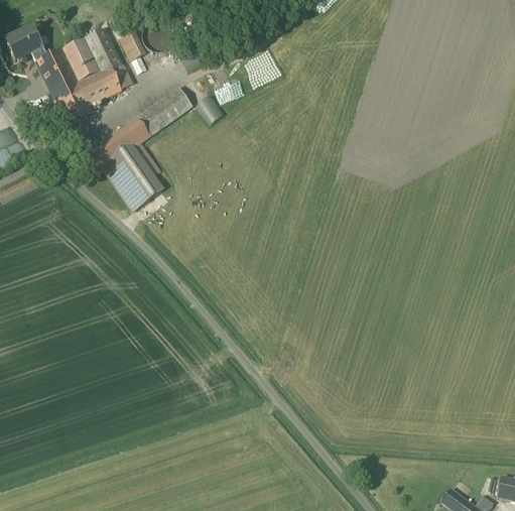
[(32,27),(4,42),(15,65),(23,59),(33,62),(63,124),(141,85),(129,60),(140,54),(126,32),(117,37),(106,26),(44,52),(32,27)]
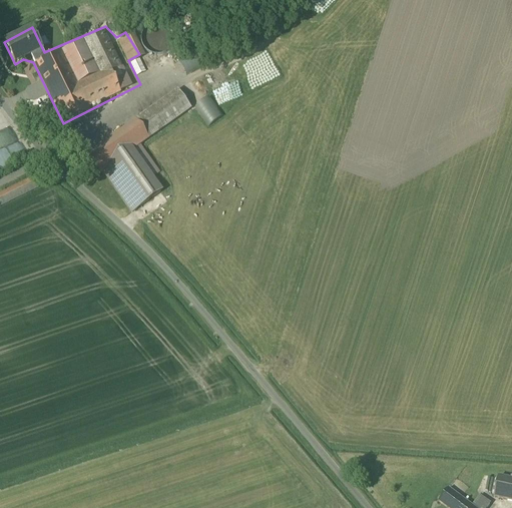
[(184,68),(203,59),(197,46),(178,56),(184,68)]
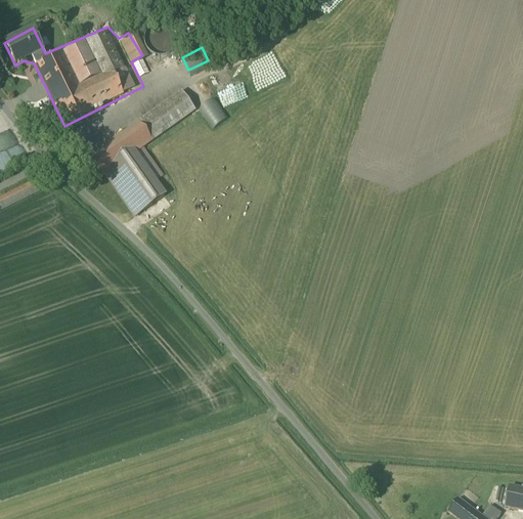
[(172,191),(142,150),(195,109),(179,90),(77,154),(92,177),(102,171),(136,217),(172,191)]
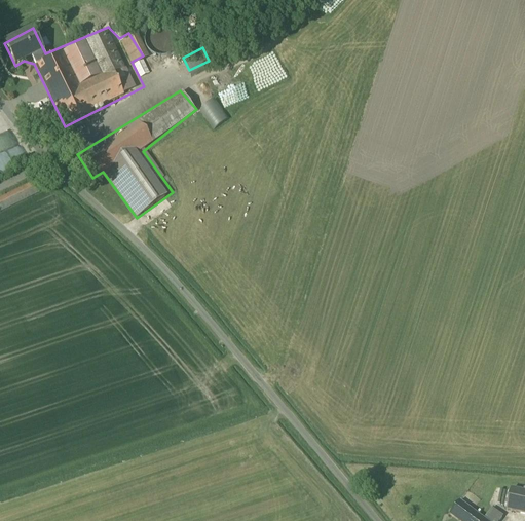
[(209,114),(218,108),(209,96),(199,103),(209,114)]
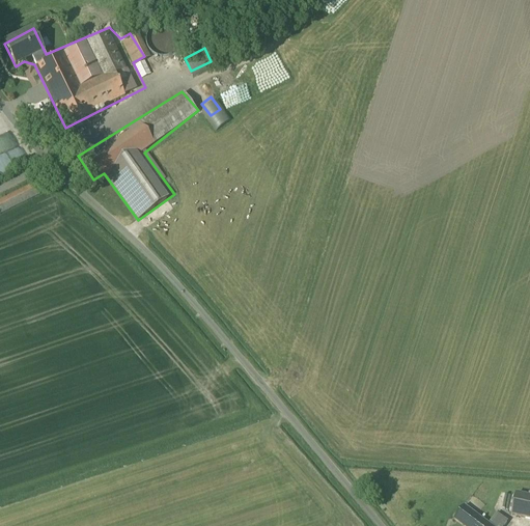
[(529,492),(515,490),(510,510),(529,515),(529,492)]
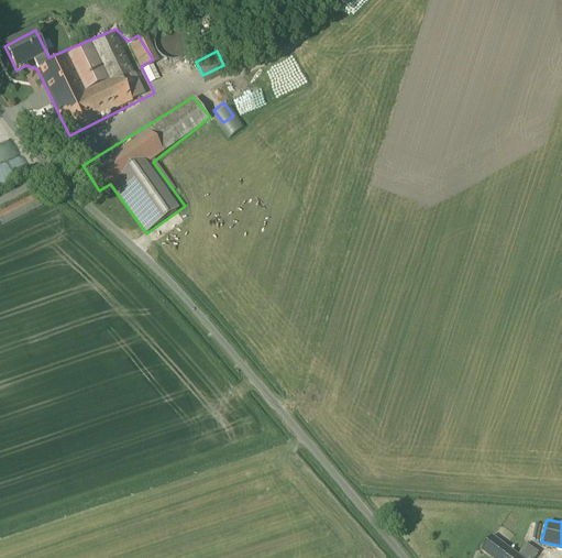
[(496,557),(530,557),(538,547),(526,539),(519,548),(494,531),(481,546),(496,557)]
